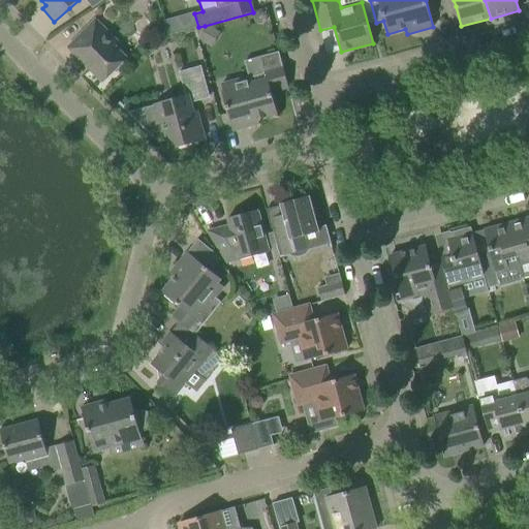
[(95,20),(67,48),(102,83),(126,59),(100,32),(104,29),(95,20)]
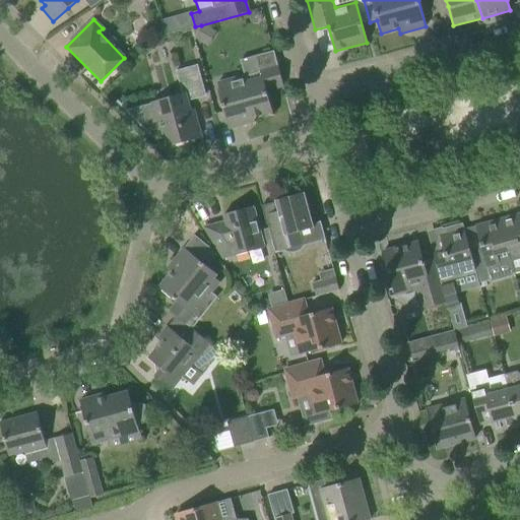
[(195,26),(191,27),(194,39),(204,44),(211,31),(201,25),(195,26)]
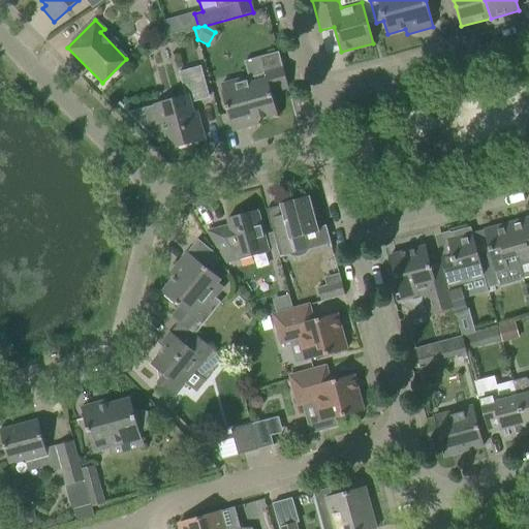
[(277,115),(271,93),(288,88),(278,52),(245,61),(249,76),(221,85),(223,91),(222,91),(232,131),(251,126),(250,122),(277,115)]
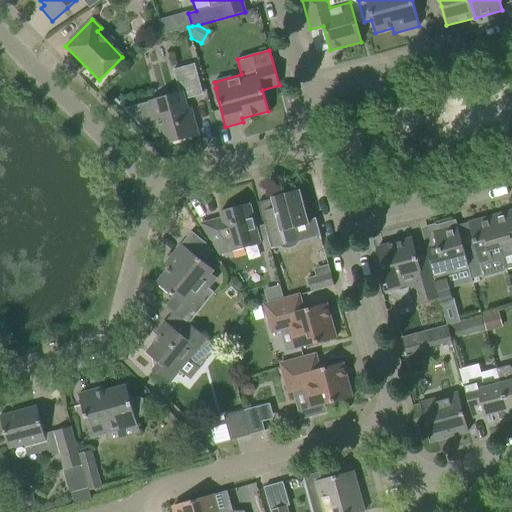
[(147,133),(149,132),(146,129),(160,126),(165,144),(194,136),(188,116),(184,100),(192,98),(191,96),(202,93),(194,64),(173,70),(180,93),(126,108),(123,106),(122,107),(147,133)]
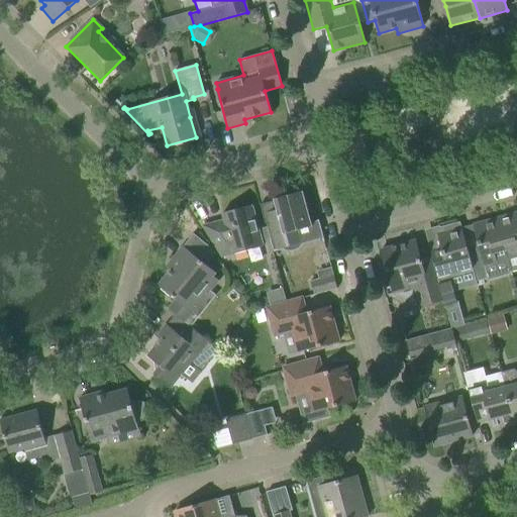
[(312,226),(303,192),(274,200),(279,220),(267,223),(267,222),(266,222),(274,250),(283,248),(286,250),(291,249),(295,248),(299,246),(301,243),(298,230),(312,226)]
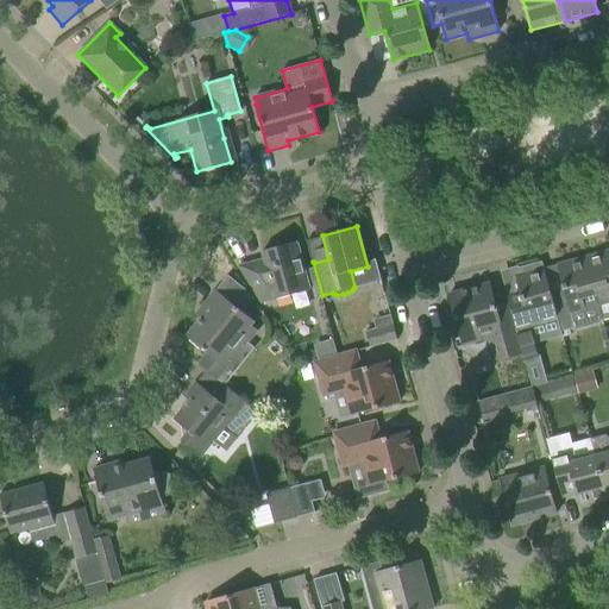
[(262,251),(264,259),(239,267),(262,302),(309,290),(296,243),(262,251)]
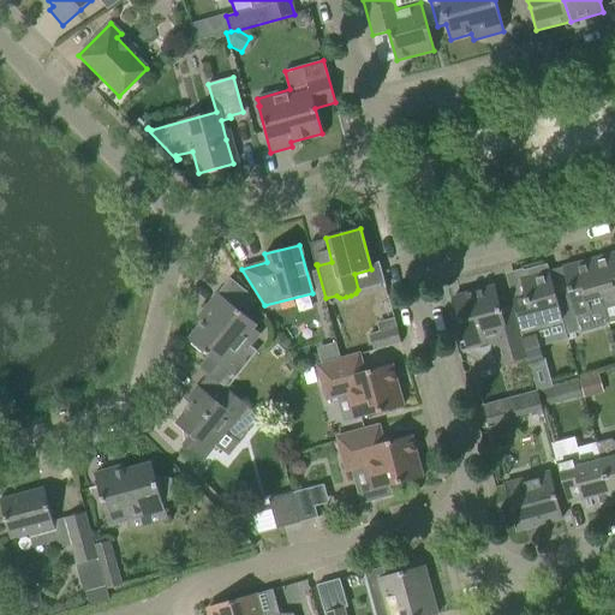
[(614,252),(591,260),(601,297),(604,308),(614,304),(614,252)]
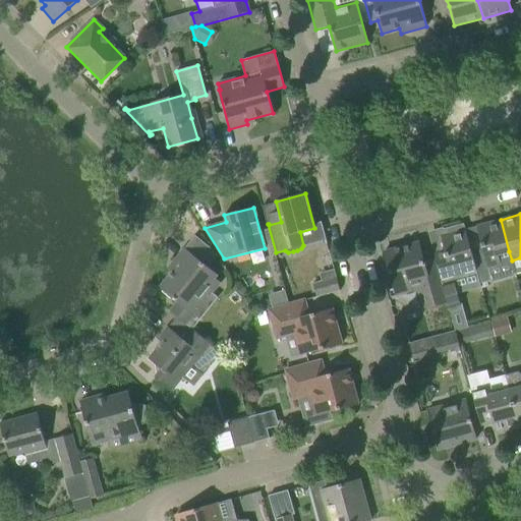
[(482,247),(471,250),(478,277),(480,284),(491,281),(487,268),(501,264),(498,254),(509,251),(501,220),(476,227),(482,247)]
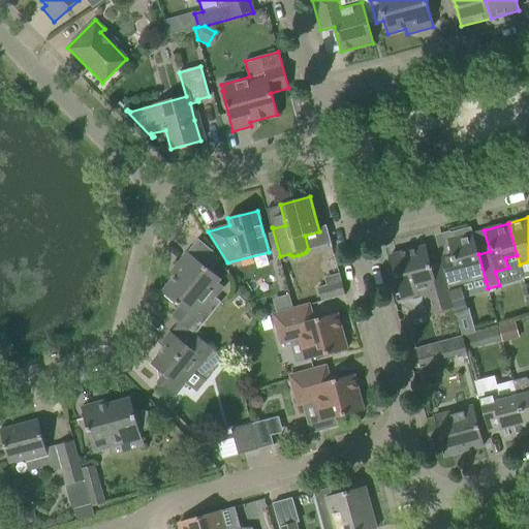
[(486,281),(478,254),(472,234),(466,235),(465,230),(453,234),(454,238),(447,240),(453,261),(442,263),(452,299),(454,307),(457,317),(464,315),(467,310),(462,288),(486,281)]
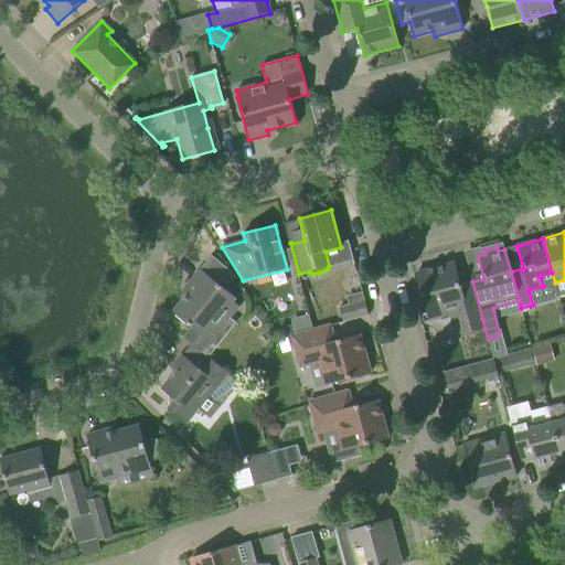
[(482,319),(472,281),(460,285),(454,263),(416,273),(427,315),(450,308),(458,334),(484,328),(482,319)]
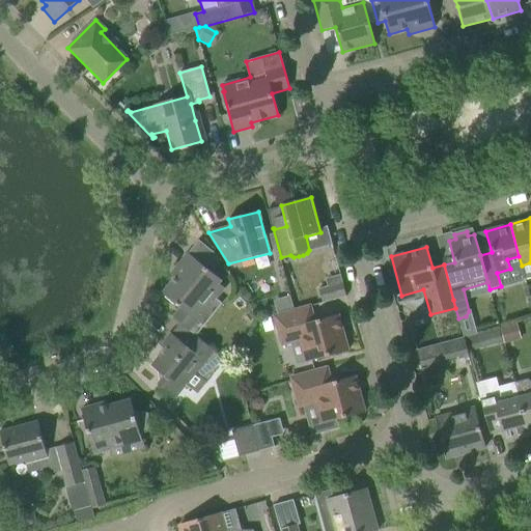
[(180,308),(172,317),(196,336),(204,326),(199,322),(225,288),(220,284),(222,281),(188,253),(176,268),(180,271),(163,294),(180,308)]
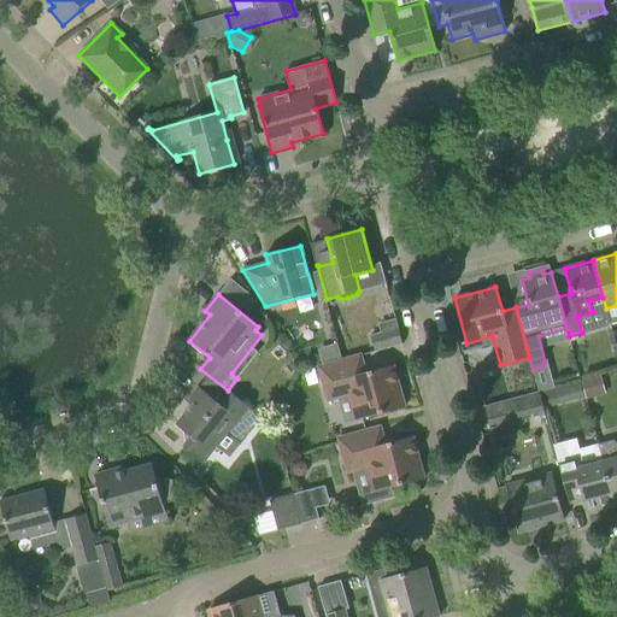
[(403,344),(395,319),(377,324),(380,333),(370,336),(374,352),(403,344)]
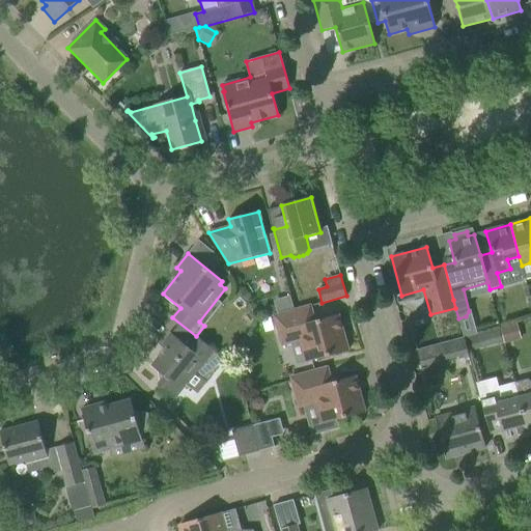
[(274,316),(277,315),(275,305),(267,308),(270,317),(274,316)]
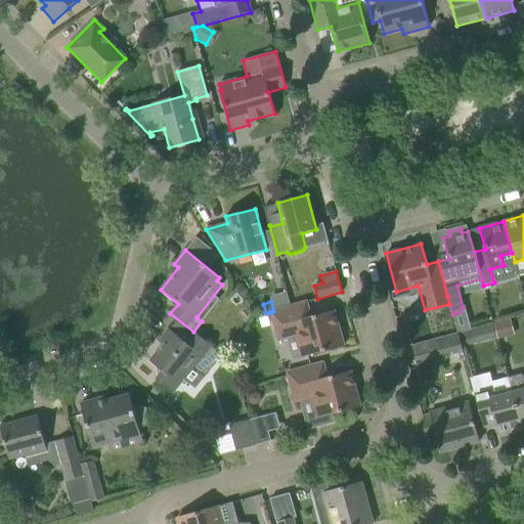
[(310,317),(306,302),(270,312),(278,341),(296,336),(302,357),(343,346),(334,310),(310,317)]
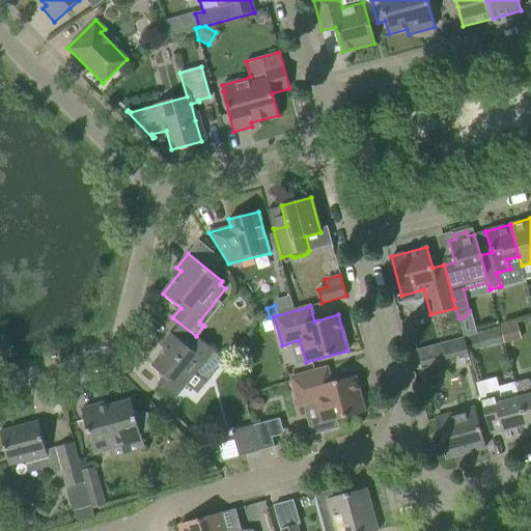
[(498,329),(478,334),(480,344),(500,339),(498,329)]
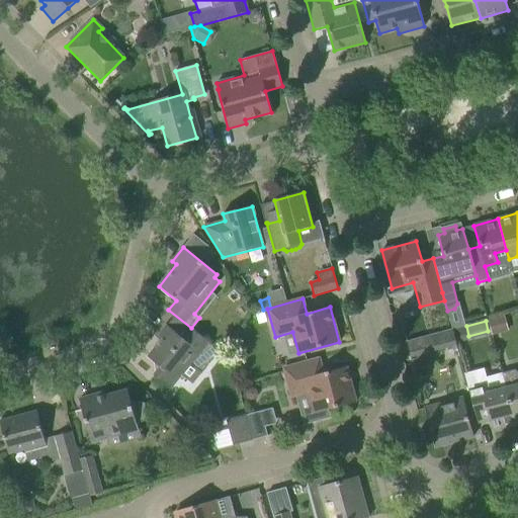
[(159,367),(159,368),(159,369),(158,370),(155,374),(171,389),(190,363),(202,372),(220,351),(191,329),(183,339),(167,326),(166,327),(170,330),(148,357),(158,365),(159,366),(159,367)]
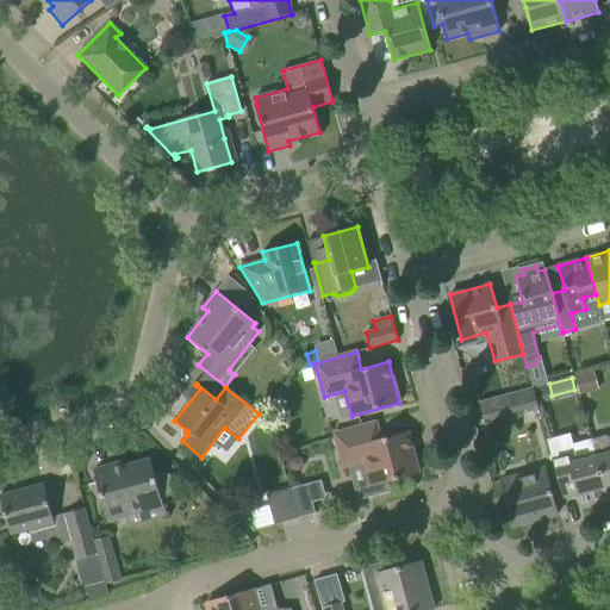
[(502,396),(479,402),(485,424),(508,418),(539,410),(536,404),(533,387),(502,396)]
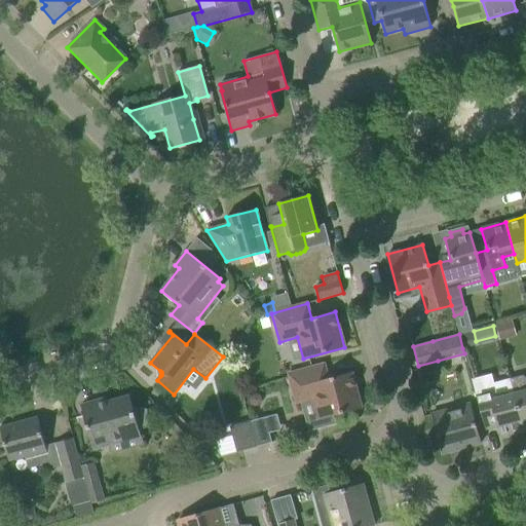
[(362,409),(351,373),(328,379),(324,365),(288,374),(296,403),(313,398),(320,420),(362,409)]
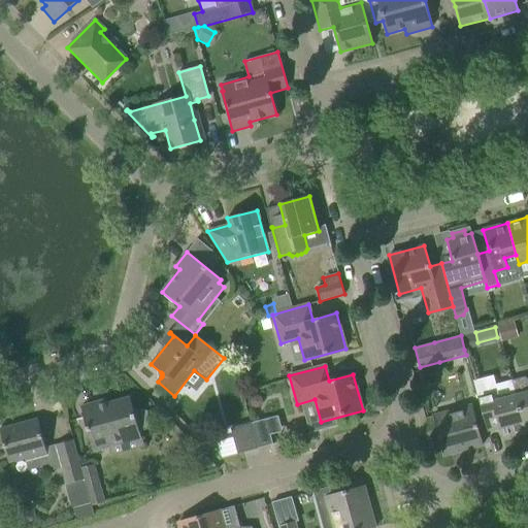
[(516,395),(526,433),(527,432),(527,380),(524,376),(512,381),(516,395)]
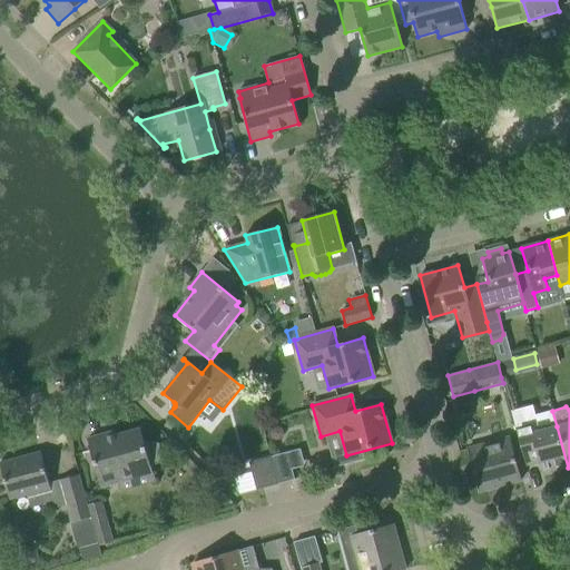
[(526,465),(539,462),(541,472),(554,469),(556,471),(568,468),(557,426),(552,411),(533,415),(528,424),(516,429),(526,465)]
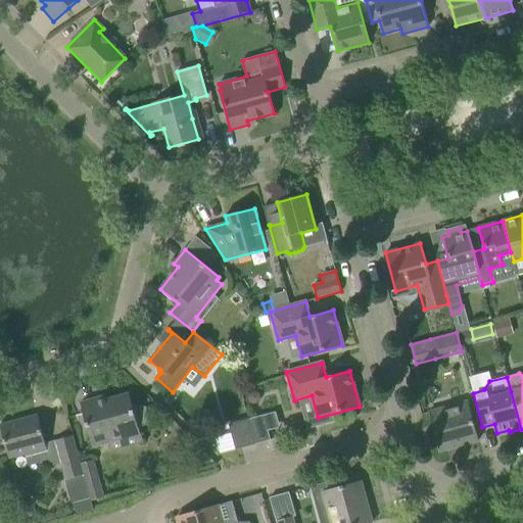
[(249,393),(247,397),(248,401),(252,405),(257,402),(259,398),(258,394),(253,391),(249,393)]
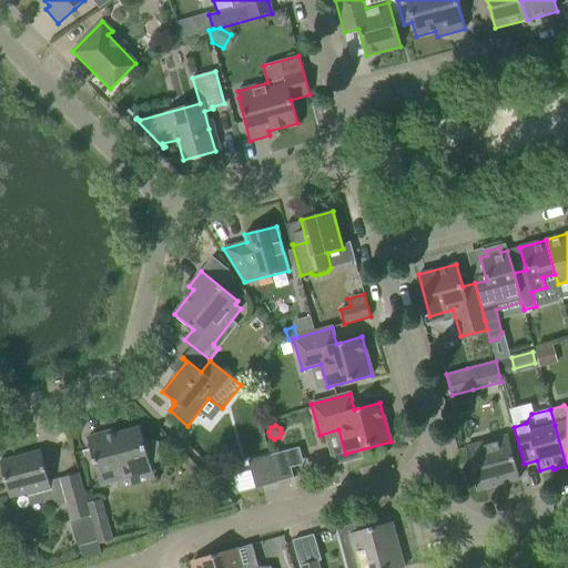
[(150,464),(158,462),(162,456),(159,443),(152,439),(143,442),(140,427),(107,437),(104,433),(88,437),(100,486),(152,473),(150,464)]
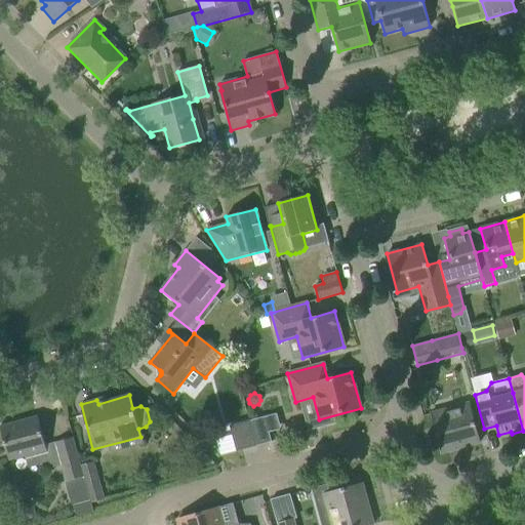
[(431,413),(441,453),(480,442),(469,403),(431,413)]
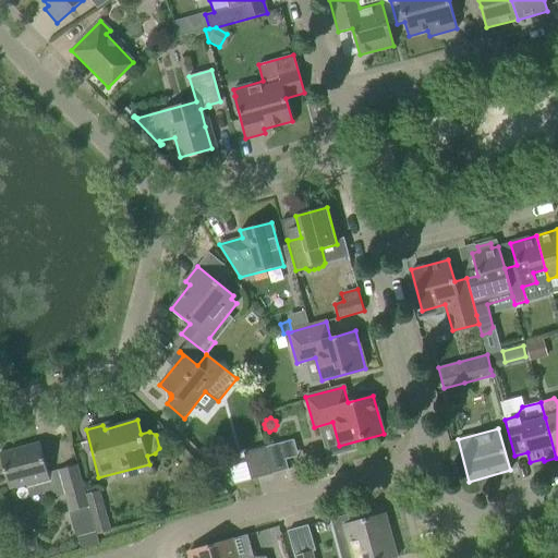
[(0,452),(0,455),(10,489),(25,485),(26,487),(38,484),(40,494),(51,492),(53,497),(65,495),(59,470),(48,473),(39,443),(0,452)]
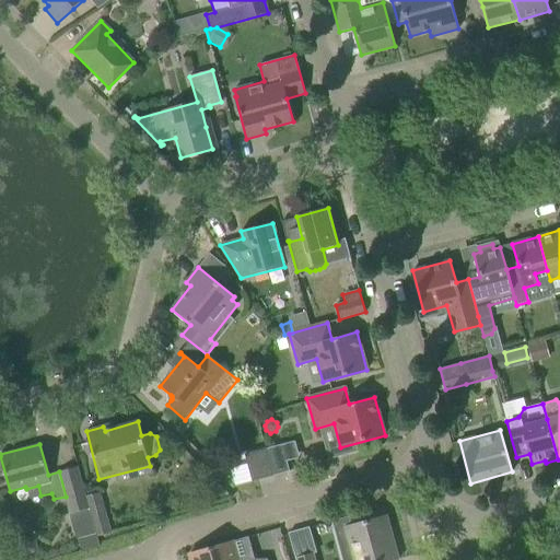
[(266,448),(273,476),(290,471),(282,444),(266,448)]
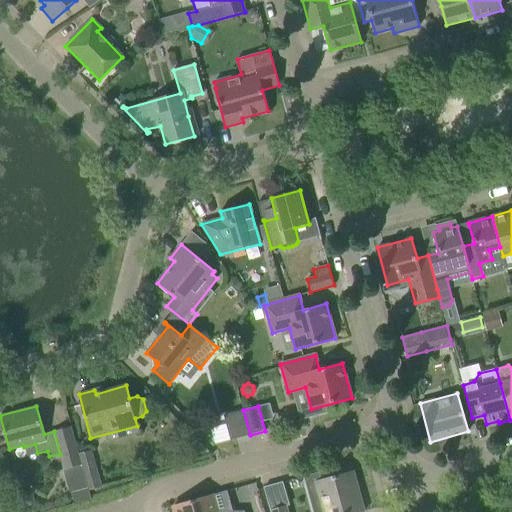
[(243,410),(223,416),(230,441),(250,435),(243,410)]
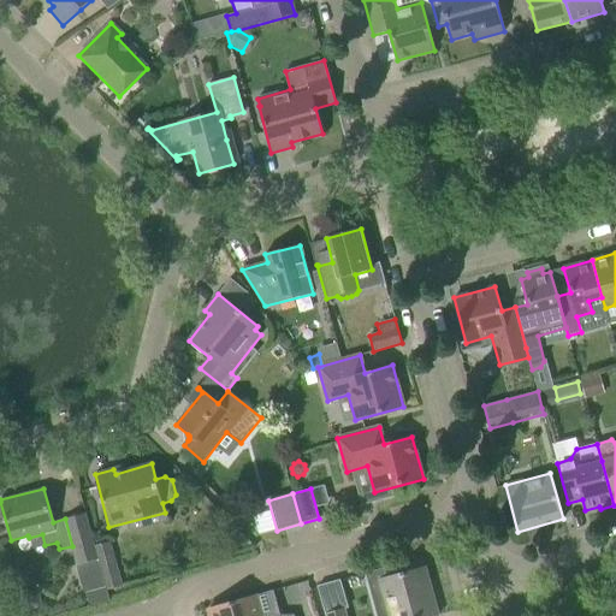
[(86,514),(65,519),(72,546),(77,566),(98,560),(86,514)]
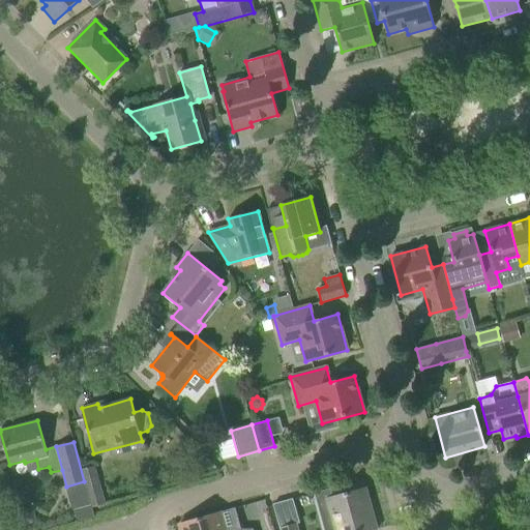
[(169,457),(167,463),(172,469),(179,467),(181,461),(176,454),(169,457)]
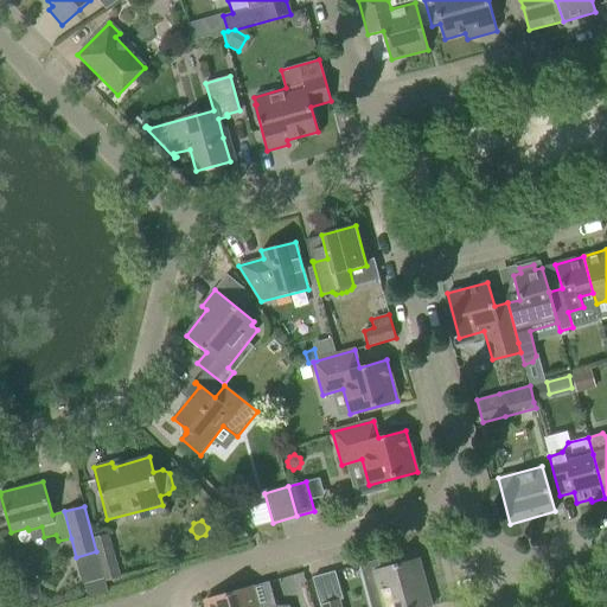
[(75,557),(82,585),(103,579),(98,558),(96,551),(76,557),(75,557)]
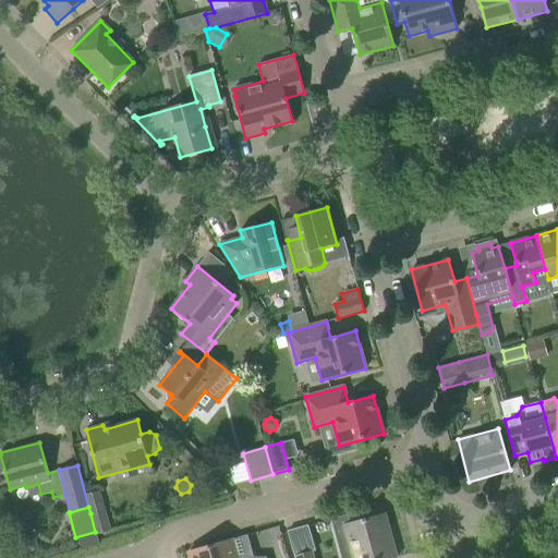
[(109,529),(104,509),(91,513),(95,532),(109,529)]
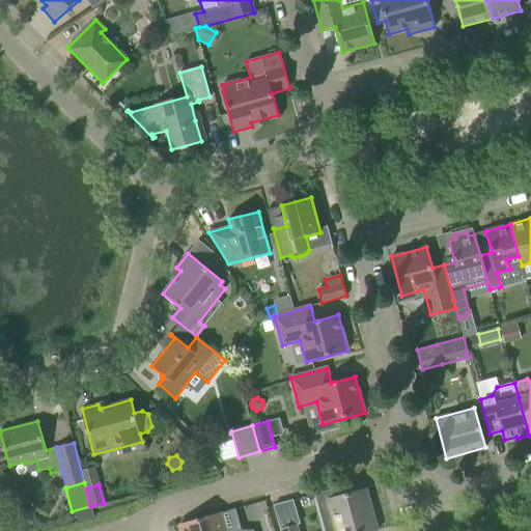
[(361,530),(376,527),(366,488),(332,498),(336,513),(320,518),(324,529),(333,526),(334,530),(361,530)]
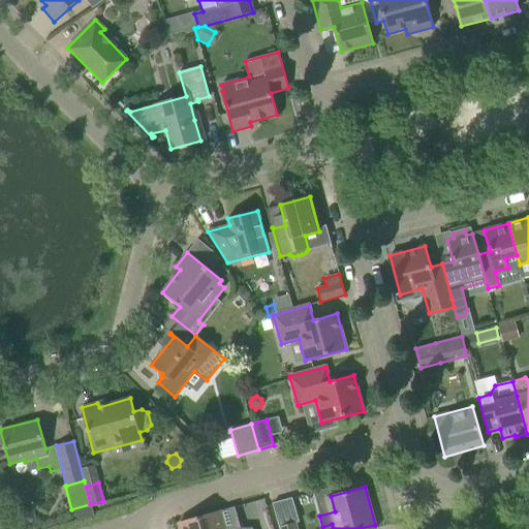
[(23,508),(20,514),(21,520),(27,523),(33,522),(36,516),(34,509),(29,506),(23,508)]
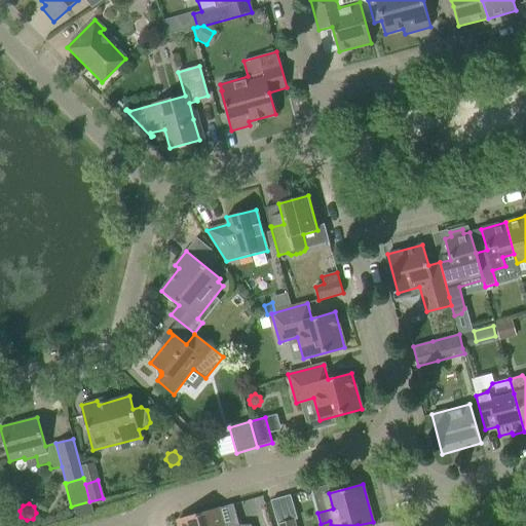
[(251,525),(221,525),(217,509),(178,520),(179,525),(251,525)]
